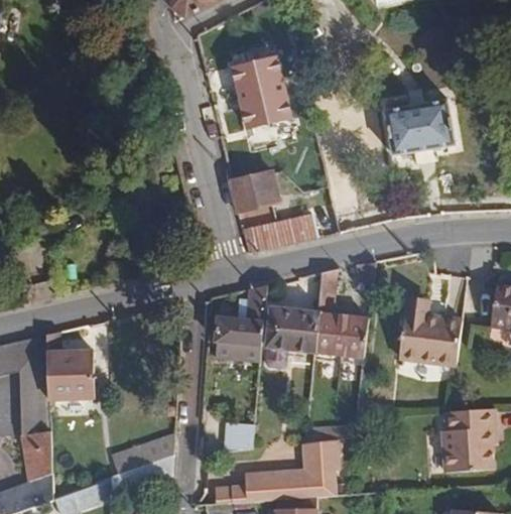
[(169,0),(170,8),(182,17),(214,0),(169,0)]
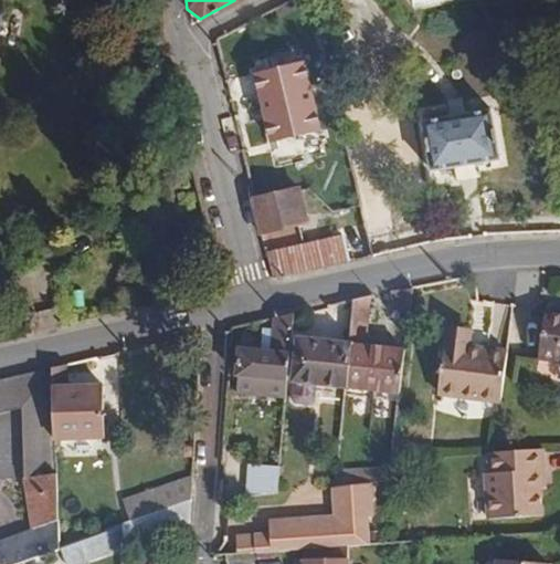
[(316,129),(300,62),(254,73),(262,107),(266,106),(274,139),(316,129)]
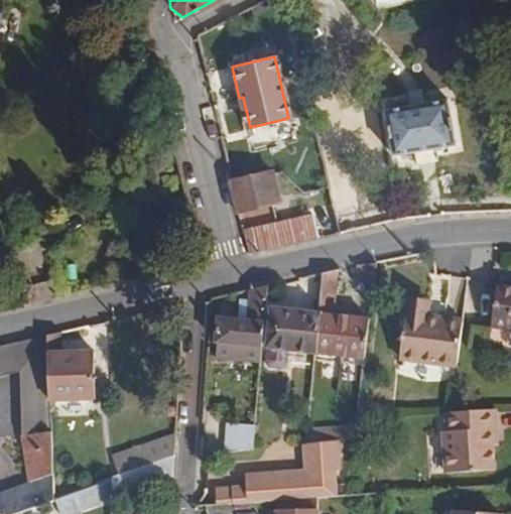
[(455,144),(448,99),(385,109),(392,154),(455,144)]
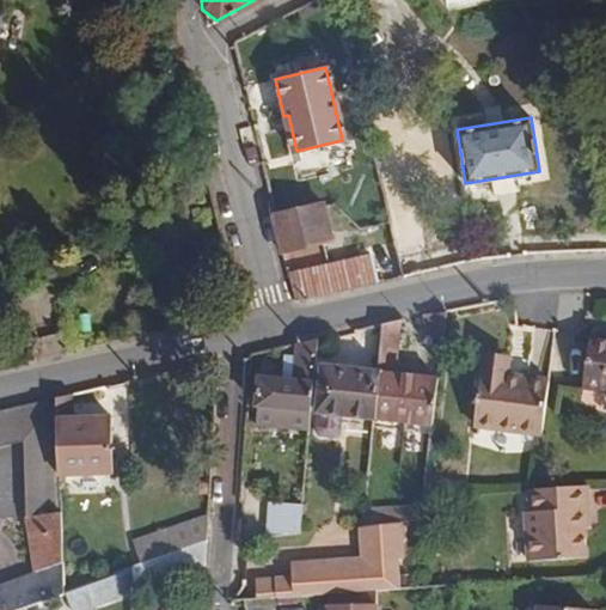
[(331,239),(324,205),(271,215),(280,251),(331,239)]
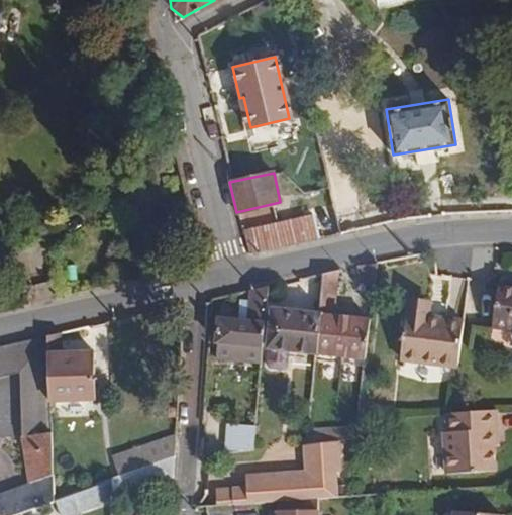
[(246,253),(317,237),(312,215),(241,231),(246,253)]
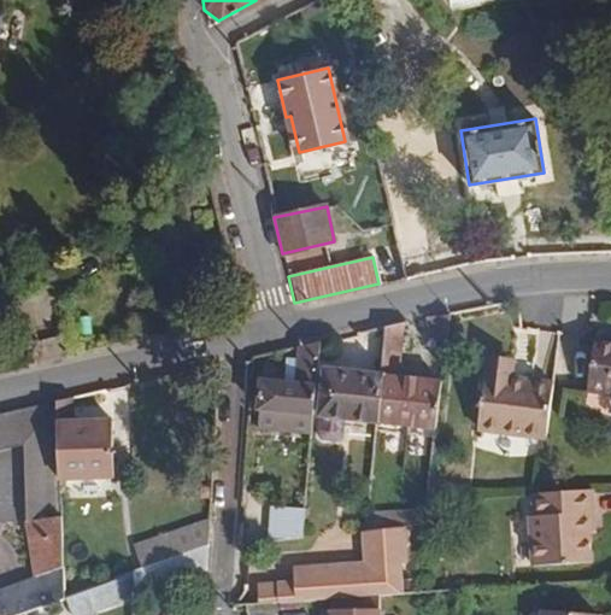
[(434,428),(439,380),(397,375),(401,321),(385,324),(380,373),(374,421),(434,428)]
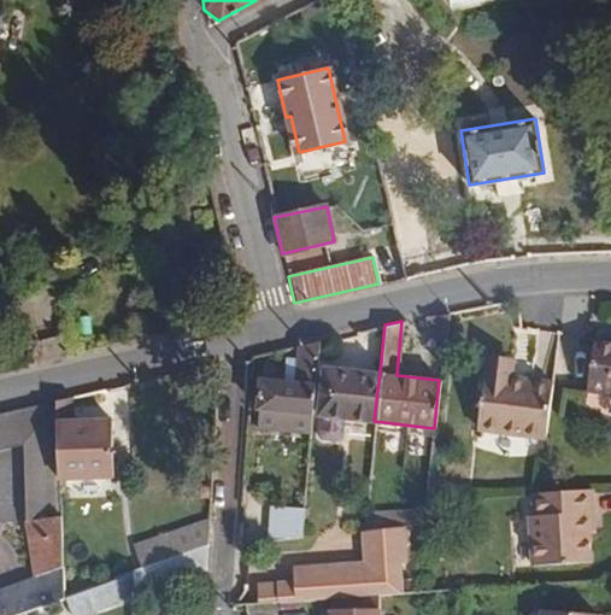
[(310,439),(319,339),(298,345),(297,357),(293,382),(278,381),(259,379),(257,410),(260,410),(258,433),(310,439)]
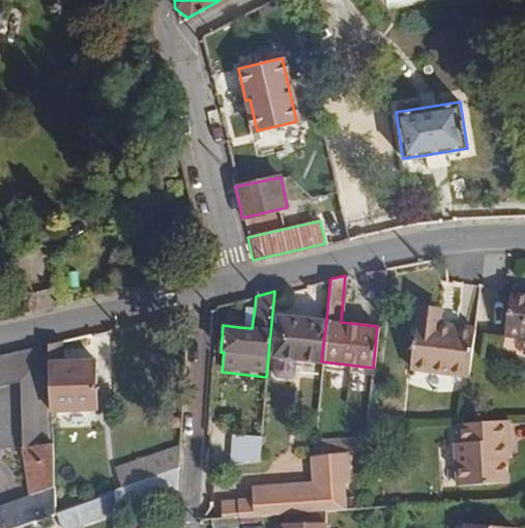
[(524,294),(505,292),(500,336),(524,340),(524,294)]
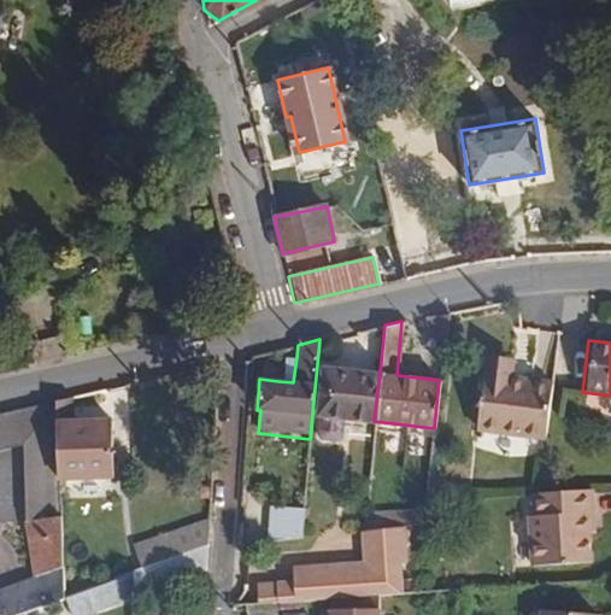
[(282,355),(278,381),(293,382),(297,357),(282,355)]
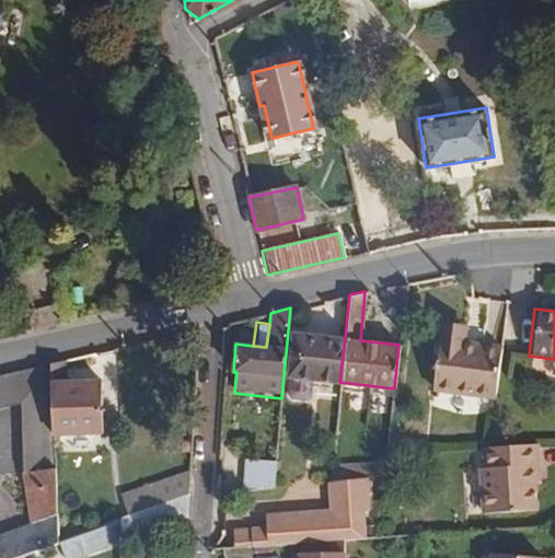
[(493,395),(499,347),(463,343),(464,330),(439,327),(431,387),(493,395)]
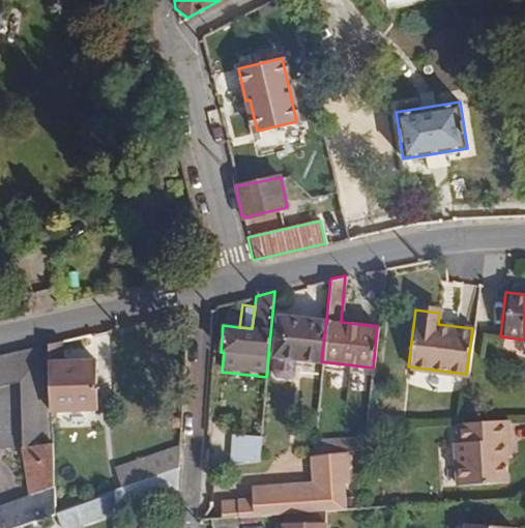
[(321,361),(326,320),(276,315),(272,356),(293,359),(321,361)]
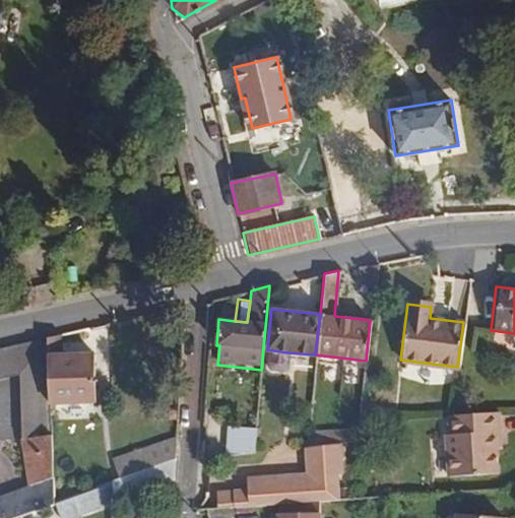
[(51,502),(48,435),(47,401),(95,400),(92,352),(62,352),(59,333),(0,346),(0,377),(15,373),(20,437),(27,484),(0,495),(0,517),(17,517),(16,514),(51,502)]
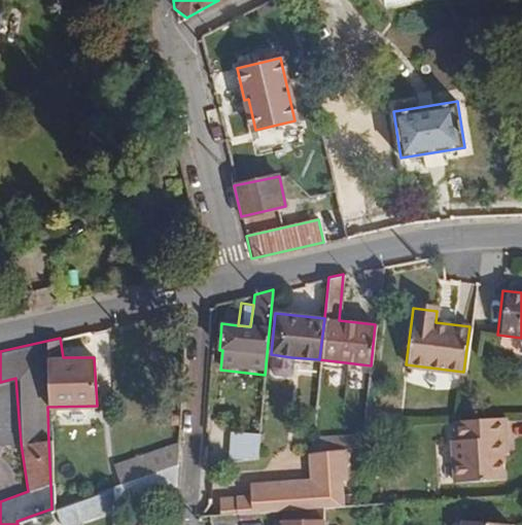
[(289,374),(291,357),(271,354),(269,372),(273,375),(286,376),(289,374)]
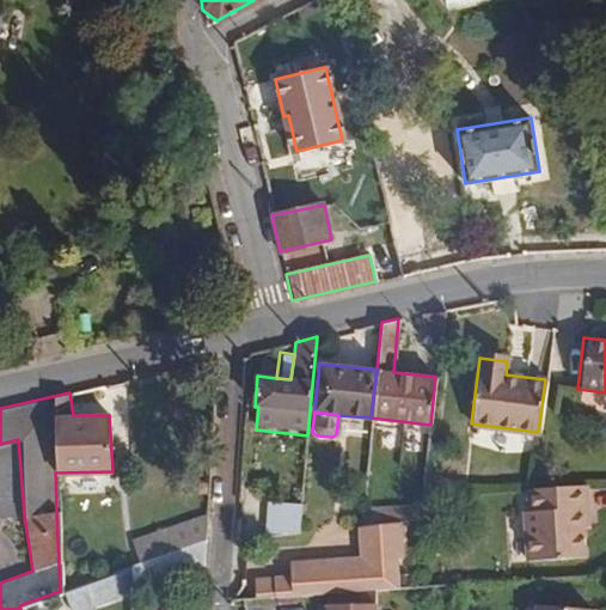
[(582,556),(580,523),(579,505),(585,505),(582,483),(532,487),(530,487),(532,508),(526,508),(531,560),(582,556)]
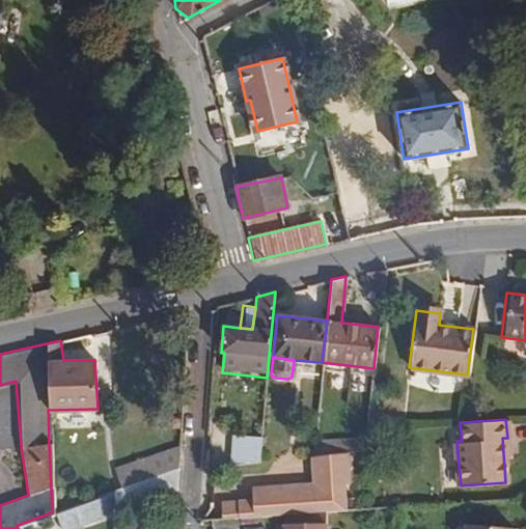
[(259,462),(261,436),(234,434),(230,465),(259,462)]
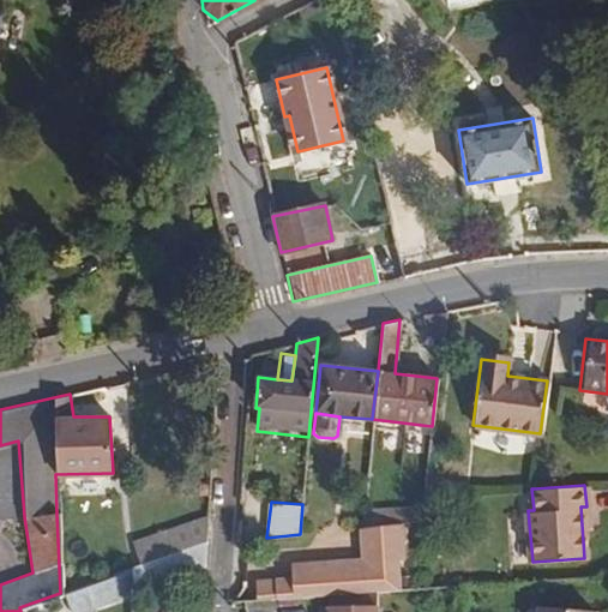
[(420,522),(422,507),(362,510),(361,528),(396,525),(420,522)]
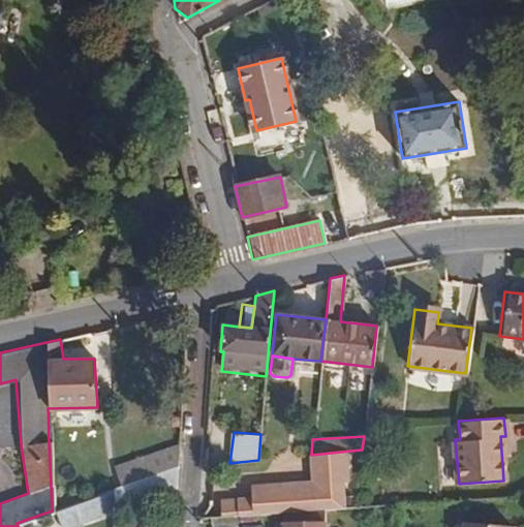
[(119,487),(61,507),(68,526),(174,489),(176,466),(177,447),(113,469),(119,487)]
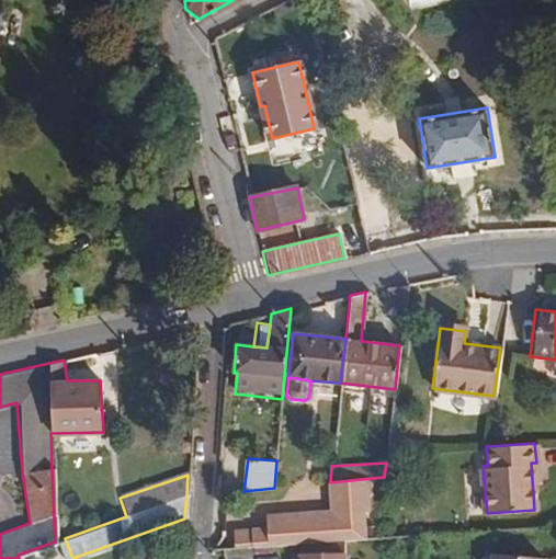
[(230,492),(231,477),(216,476),(214,493),(230,492)]
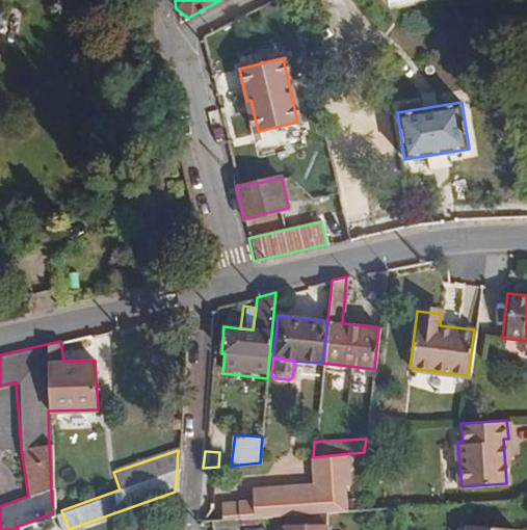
[(253,496),(253,500),(238,501),(239,518),(282,515),(323,512),(342,511),(341,486),(346,485),(343,454),(313,457),(314,484),(314,492),(253,496)]
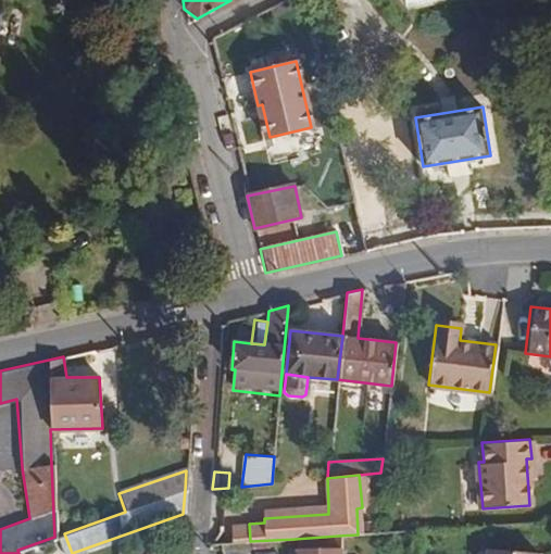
[(328,514),(328,506),(264,510),(264,518),(328,514)]
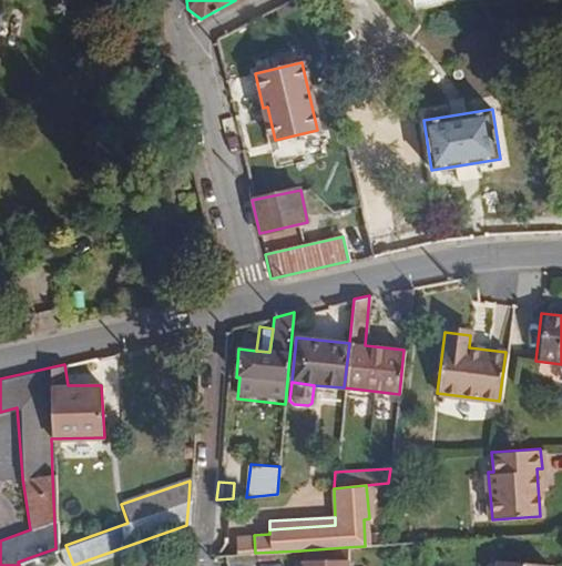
[(255,553),(254,535),(239,536),(241,554),(255,553)]
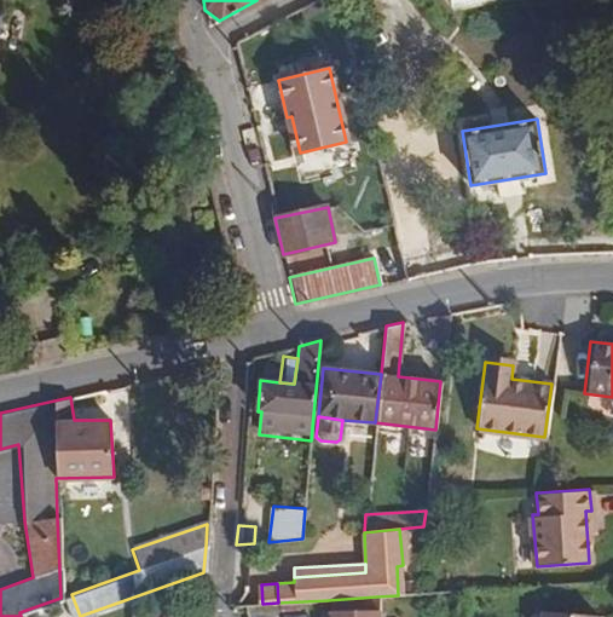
[(328,600),(328,612),(375,611),(376,597),(328,600)]
